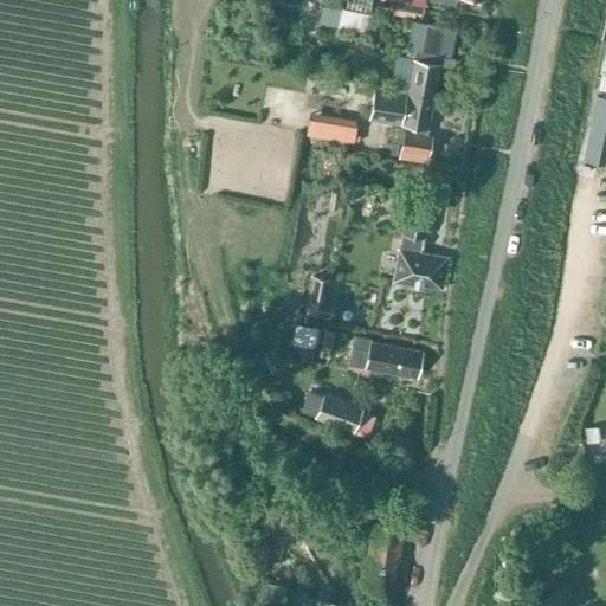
[(423,0),(389,0),(389,7),(421,13),(423,0)]
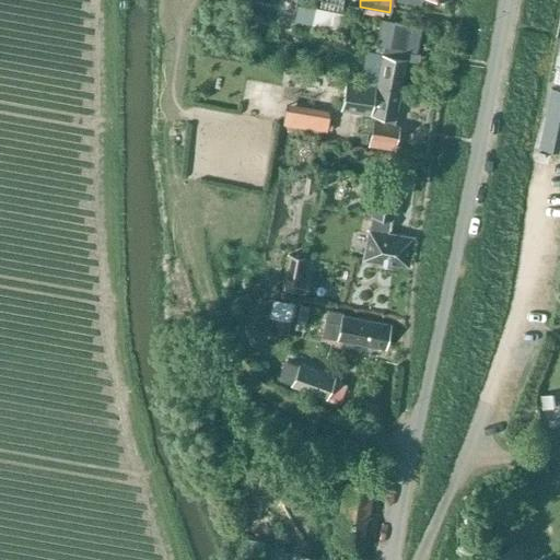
[(350,15),(315,8),(311,25),(346,33),(350,15)]
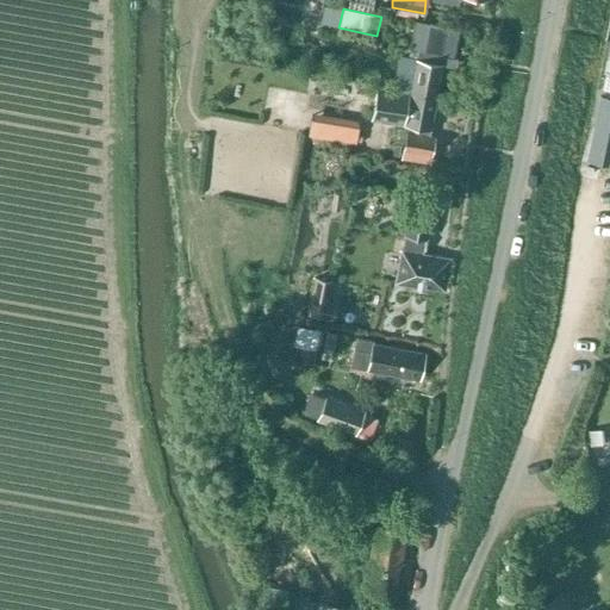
[(456,60),(453,58),(459,30),(416,22),(415,29),(411,48),(417,50),(416,58),(400,55),(393,87),(436,95),(441,64),(452,67),(455,68),(456,60)]
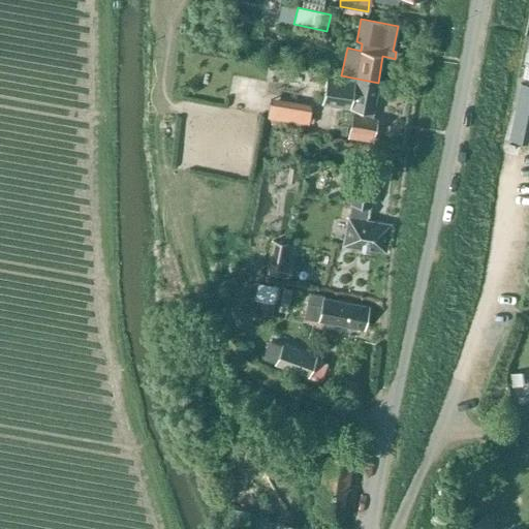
[(378,83),(341,75),(341,78),(327,74),(321,102),(361,111),(360,117),(351,116),(347,136),(372,142),(376,120),(371,119),(378,83)]
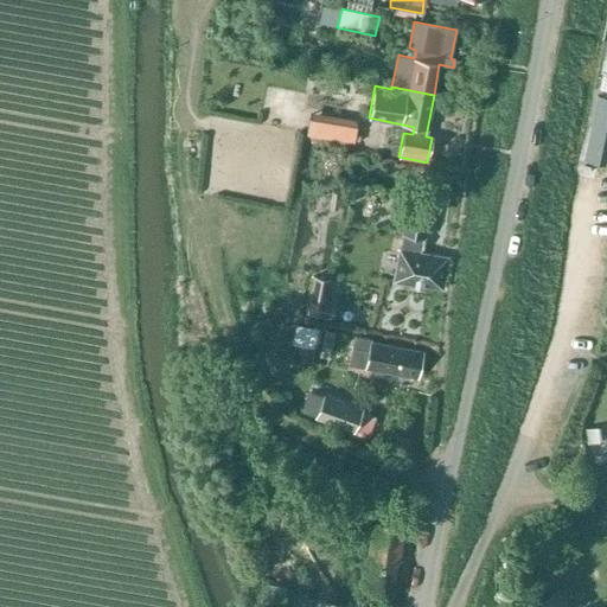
[(310,114),(306,135),(320,139),(352,145),(357,122),(310,114)]
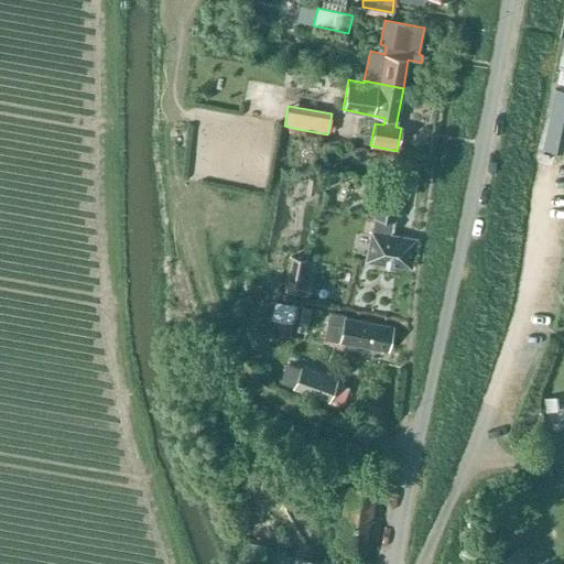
[(553,136),(541,131),(537,153),(549,156),(553,136)]
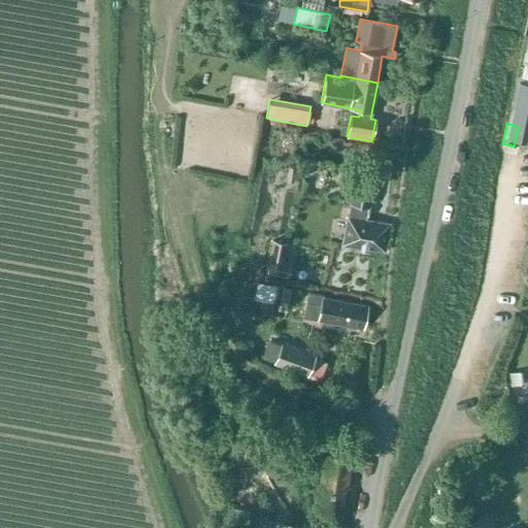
[(288,166),(286,180),(293,182),(295,167),(288,166)]
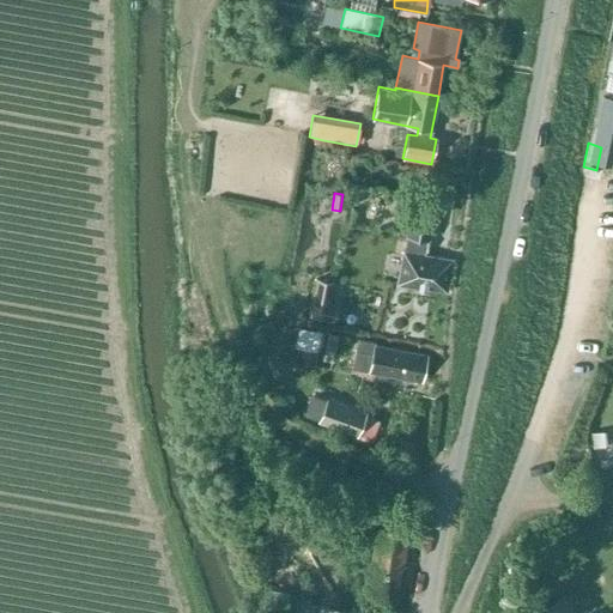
[(425,255),(429,240),(430,240),(437,200),(414,196),(408,236),(411,236),(407,252),(401,252),(396,284),(447,293),(453,260),(425,255)]
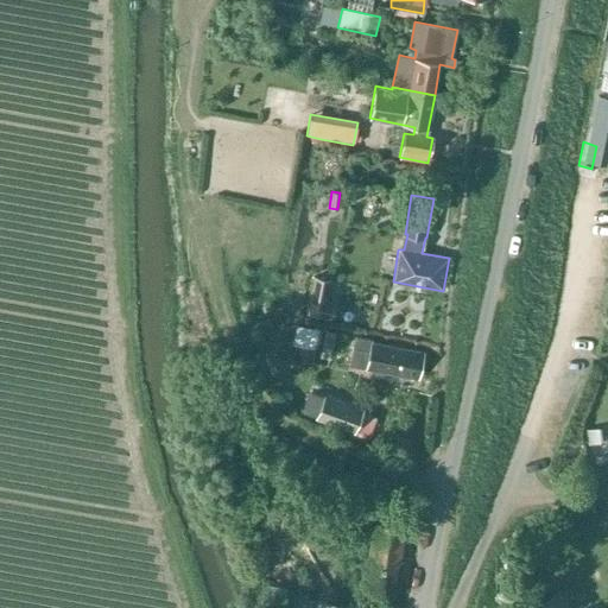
[(308,299),(305,316),(330,320),(333,303),(325,302),(329,280),(311,278),(308,299)]
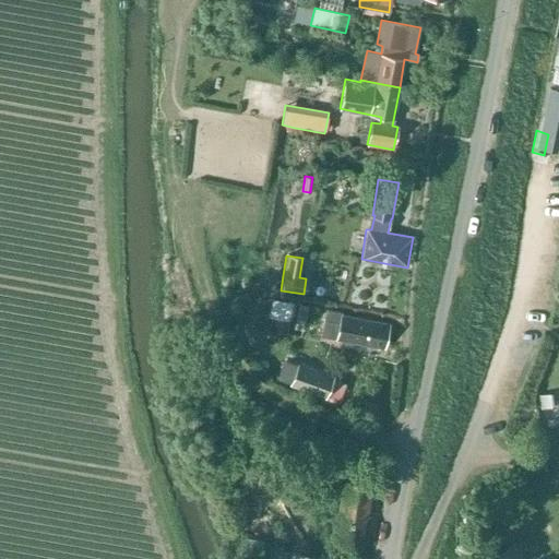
[(548,319),(558,321),(558,300),(555,299),(548,319)]
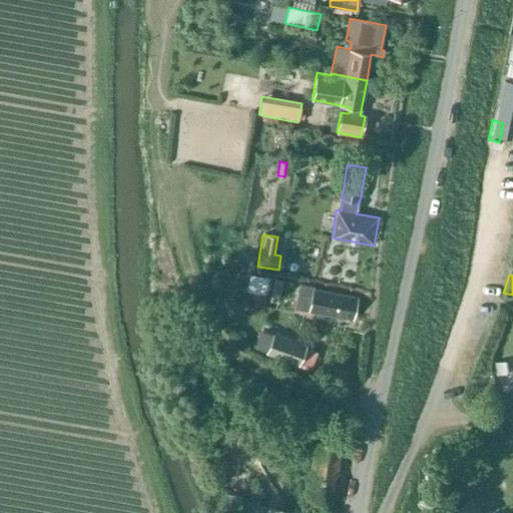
[(266,290),(269,279),(248,276),(247,287),(266,290)]
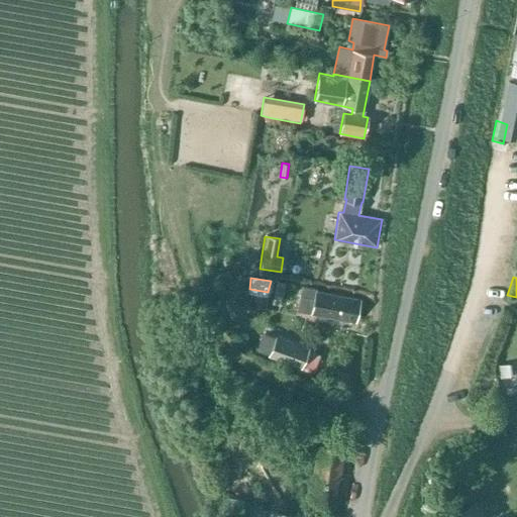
[(358,300),(311,290),(301,288),(297,308),(299,311),(319,315),(318,319),(334,322),(334,317),(354,321),(358,300)]
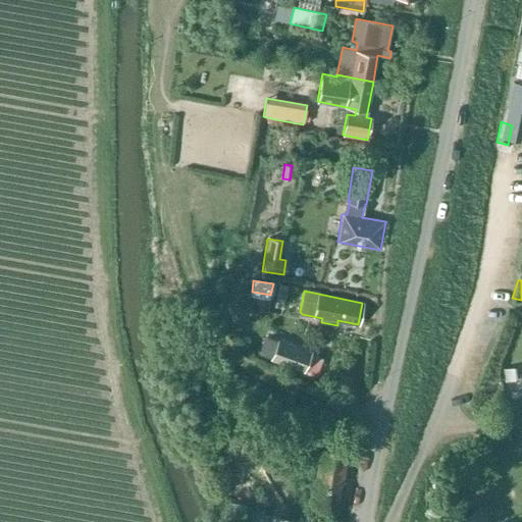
[(311,351),(278,338),(278,341),(265,336),(259,354),(271,359),(271,360),(304,372),(311,351)]
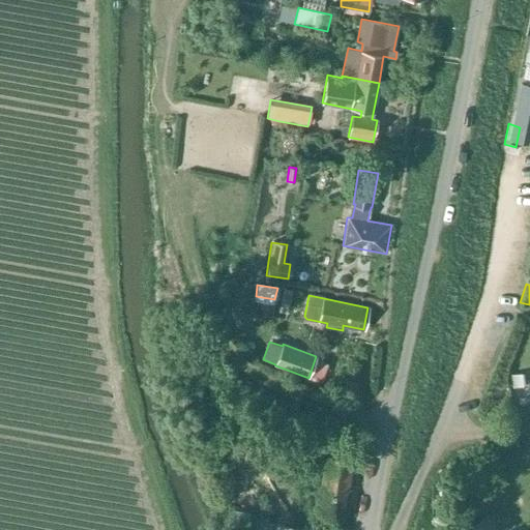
[(326,455),(318,506),(344,510),(352,461),(326,455)]
